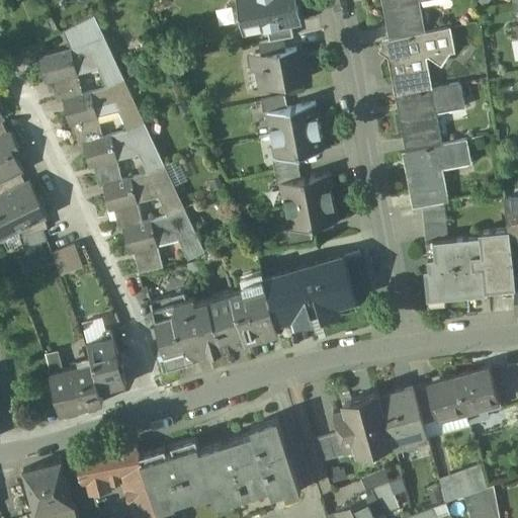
[(242,0),(248,31),(271,26),(294,22),(304,20),(300,5),(297,5),(296,0),(242,0)]
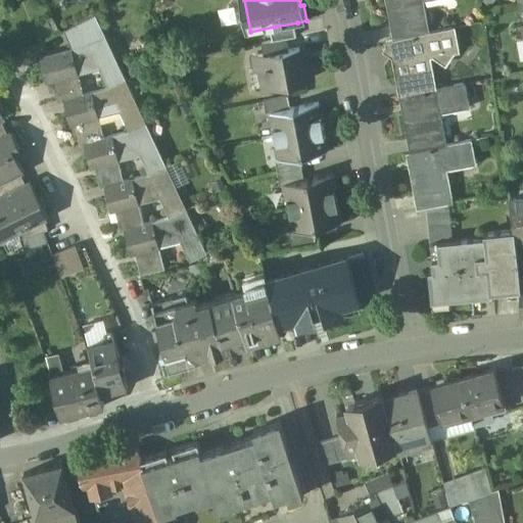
[(386,0),(394,40),(396,39),(397,38),(430,32),(430,31),(423,0),(386,0)]
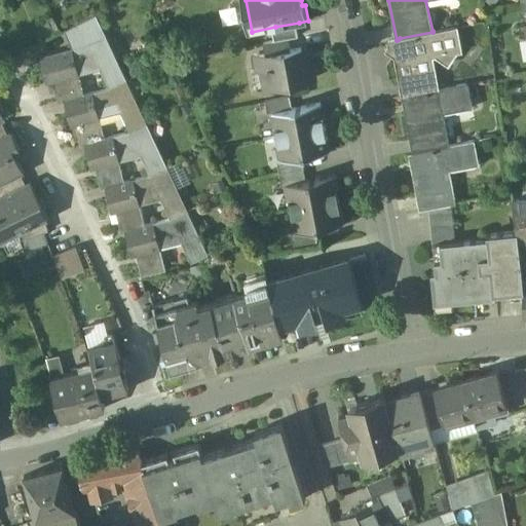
[(96,14),(78,24),(87,43),(106,37),(96,14)]
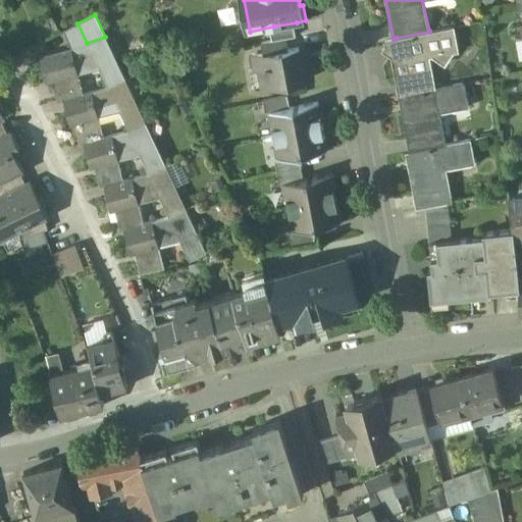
[(297,22),(273,27),(271,40),(285,37),(296,35),(297,22)]
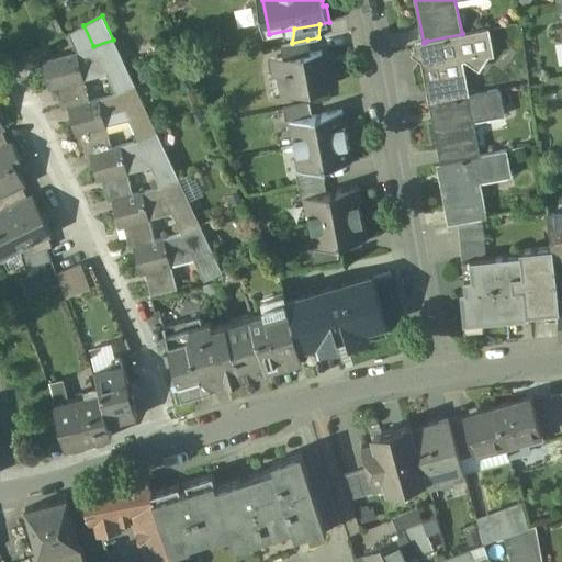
[(462,34),(427,41),(430,58),(423,59),(431,103),(439,102),(439,101),(469,96),(469,94),(462,59),(493,54),(487,29),(462,33),(462,34)]
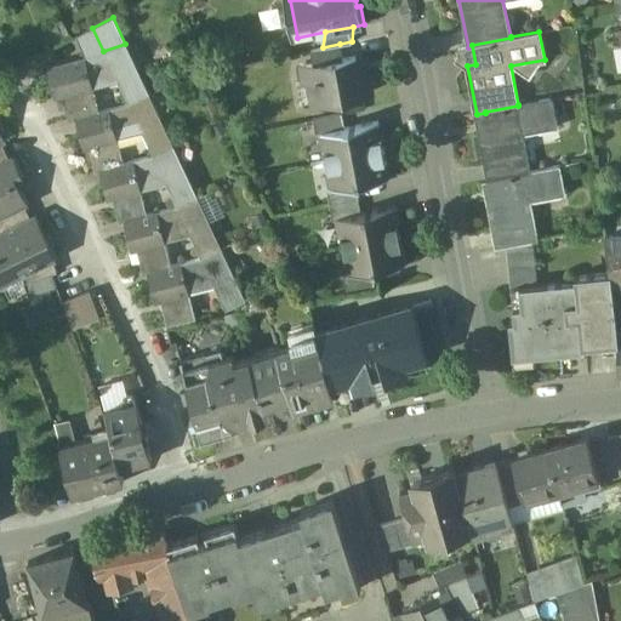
[(149,95),(125,44),(103,51),(46,64),(55,100),(62,97),(68,119),(75,118),(98,112),(92,86),(118,83),(129,104),(149,95)]
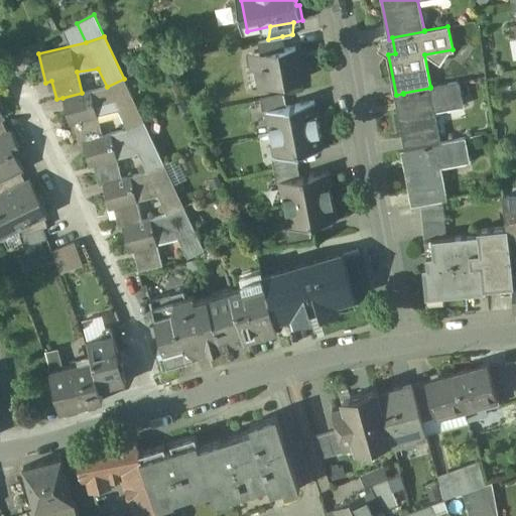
[(268,39),(258,41),(260,53),(284,48),(282,36),(268,39)]
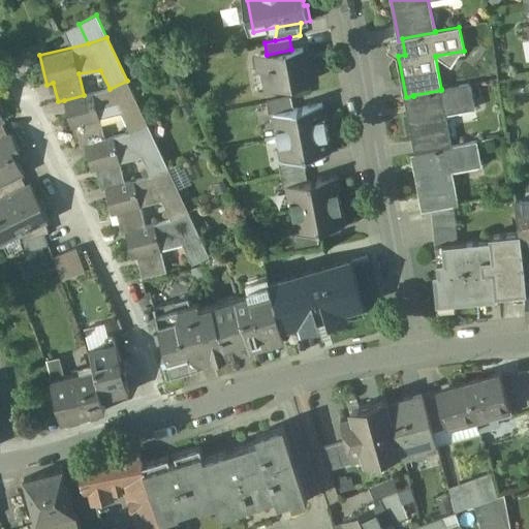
[(267,55),(259,56),(255,66),(262,73),(266,72),(269,89),(312,81),(315,71),(309,64),(305,65),(302,49),(267,55)]
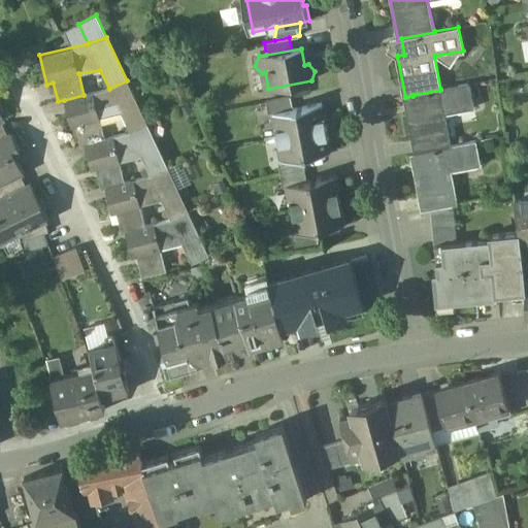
[(147,124),(127,80),(109,89),(84,95),(64,100),(70,126),(75,125),(80,144),(85,143),(104,138),(99,118),(121,112),(130,132),(147,124)]
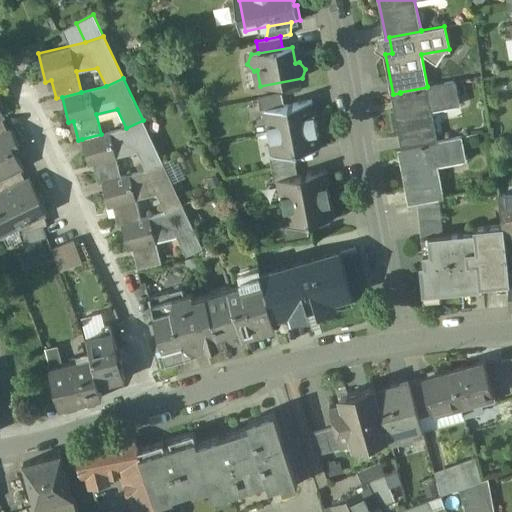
[(427,87),(400,92),(400,93),(393,94),(401,136),(436,130),(432,110),(460,104),(455,81),(427,86),(427,87)]
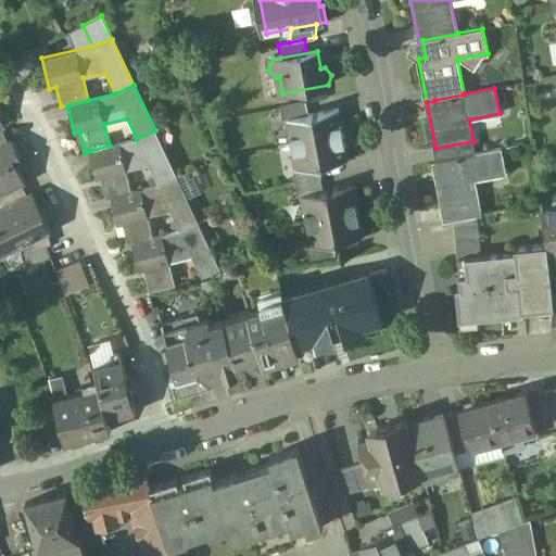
[(306,101),(280,106),(282,118),(287,117),(308,113),(306,101)]
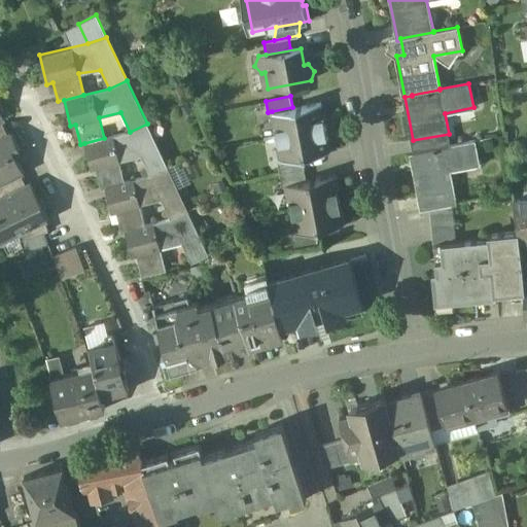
[(292,107),(272,111),(277,136),(324,127),(320,102),(292,107)]
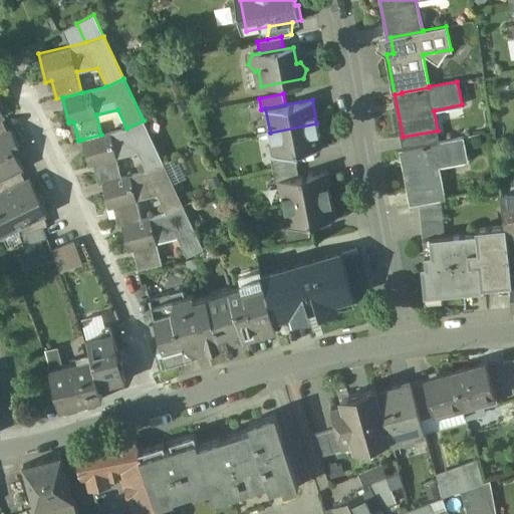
[(164,165),(144,120),(126,129),(101,135),(82,140),(88,166),(93,165),(98,184),(102,183),(120,178),(115,157),(138,152),(146,172),(164,165)]
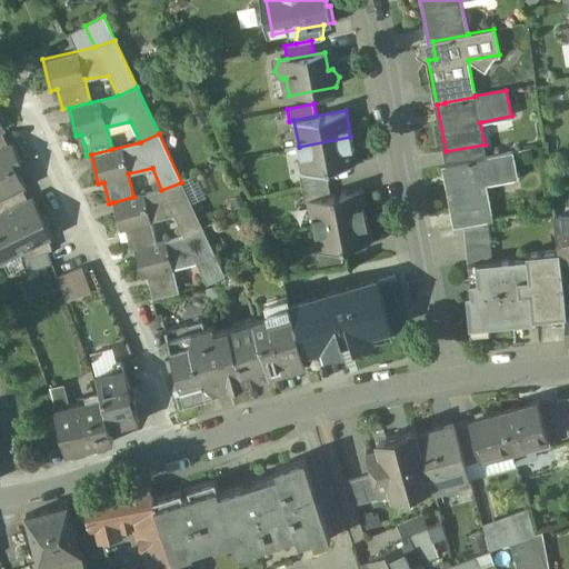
[(350,137),(299,147),(303,172),(325,169),(356,163),(350,137)]
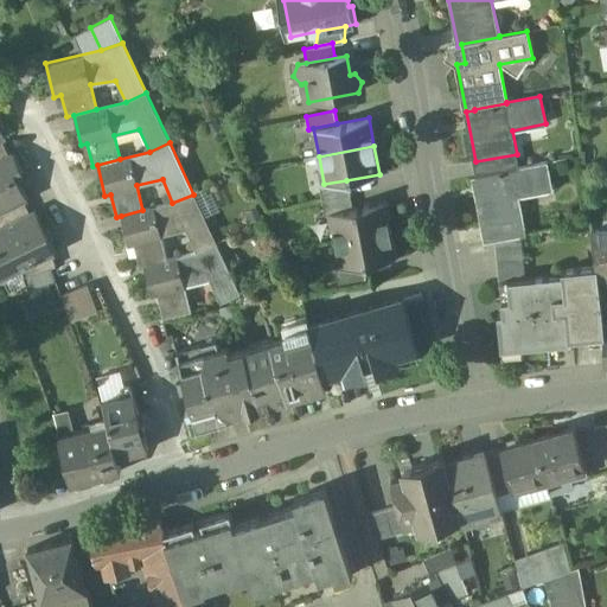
[(10,154),(0,158),(0,211),(21,200),(26,198),(14,176),(21,173),(11,153),(10,154)]
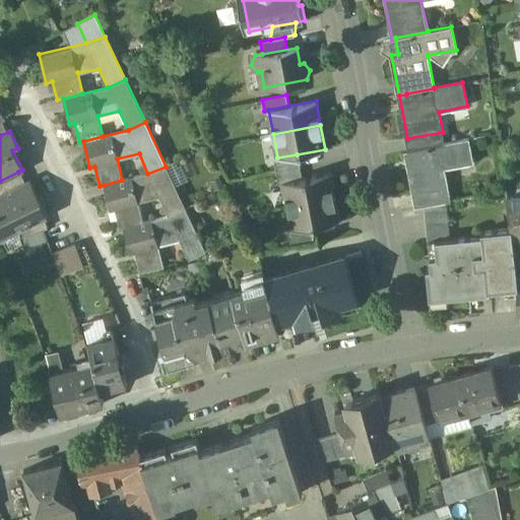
[(443,132),(407,138),(410,151),(412,150),(412,149),(445,143),(445,142),(443,132)]
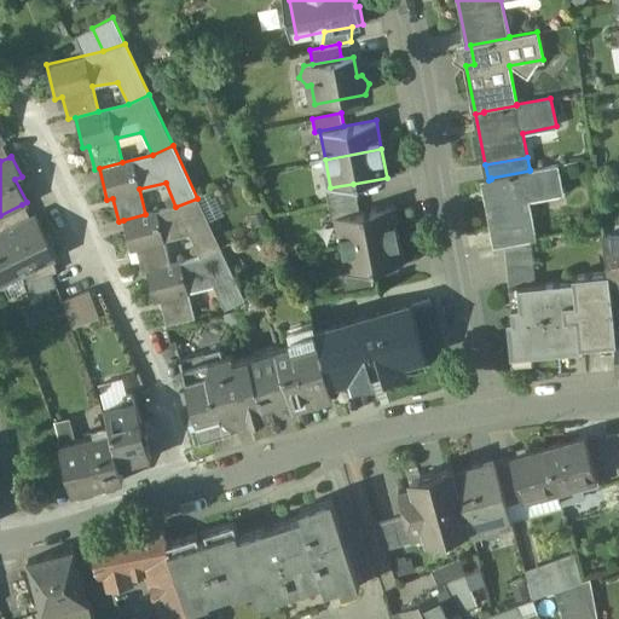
[(530,171),(491,178),(491,179),(489,180),(482,180),(492,231),(534,224),(530,200),(565,192),(560,165),(530,169),(530,171)]
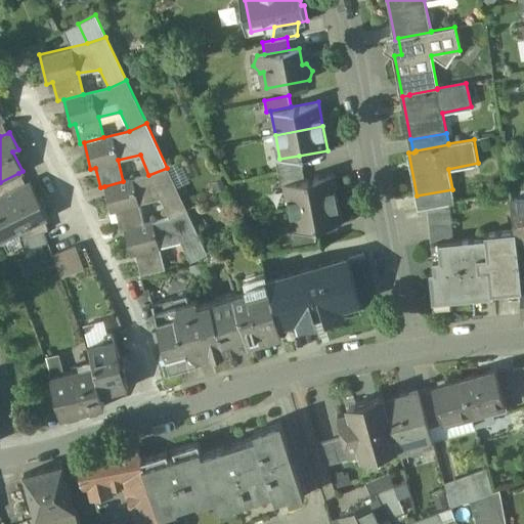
[(279,159),(275,160),(277,172),(302,168),(299,156),(279,159)]
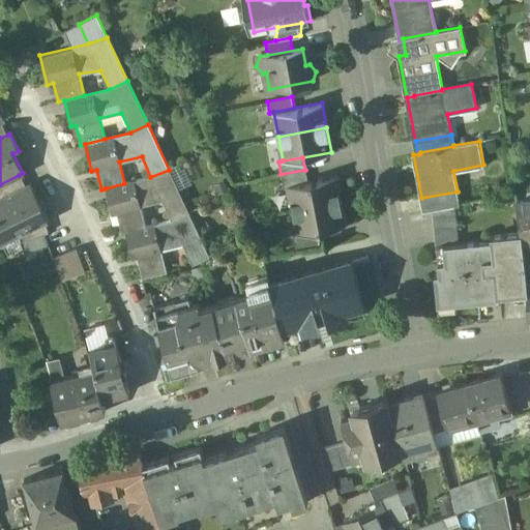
[(188,211),(169,170),(150,177),(124,183),(106,188),(112,215),(117,214),(122,233),(125,232),(145,227),(140,206),(160,201),(172,221),(188,211)]
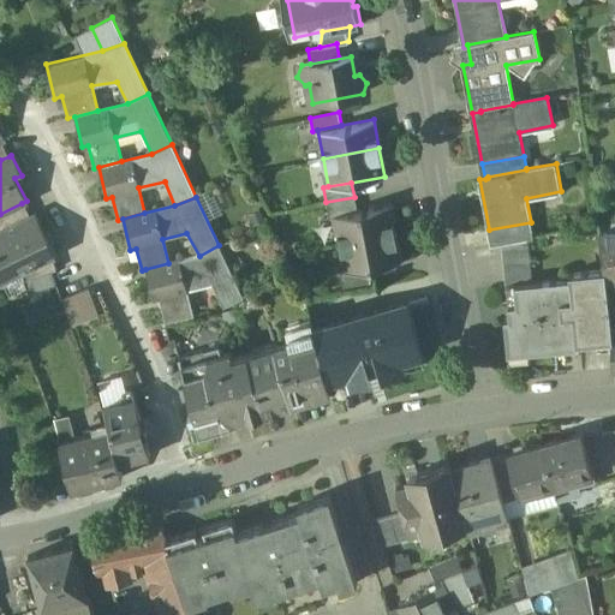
[(354,197),(326,202),(328,218),(334,216),(357,212),(354,197)]
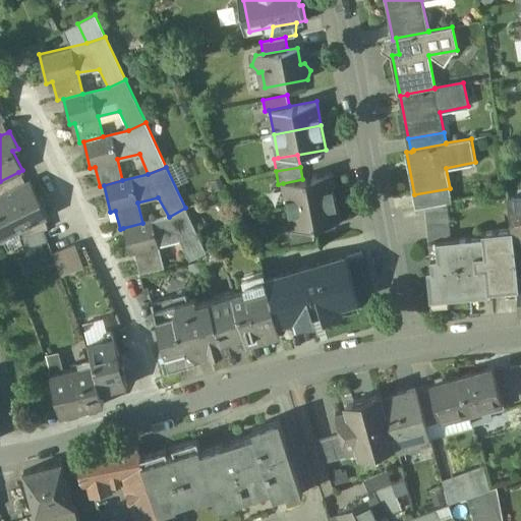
[(18,172),(0,181),(0,193),(23,182),(18,172)]
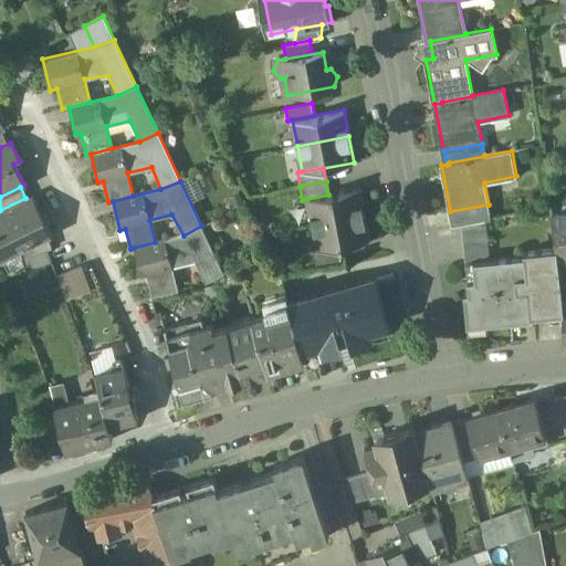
[(328,195),(307,199),(312,224),(364,215),(359,189),(328,195)]
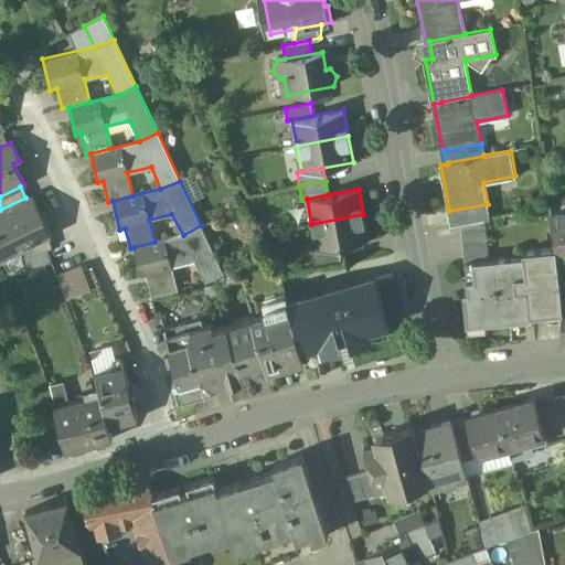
[(25,198),(0,210),(0,258),(20,249),(48,236),(51,234),(31,195),(25,198)]
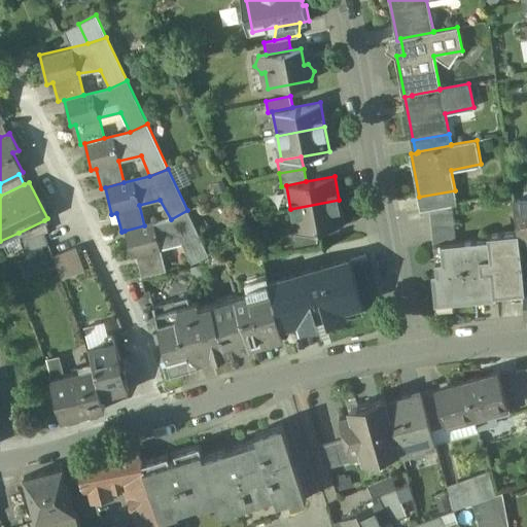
[(455,190),(419,197),(422,209),(457,203),(455,190)]
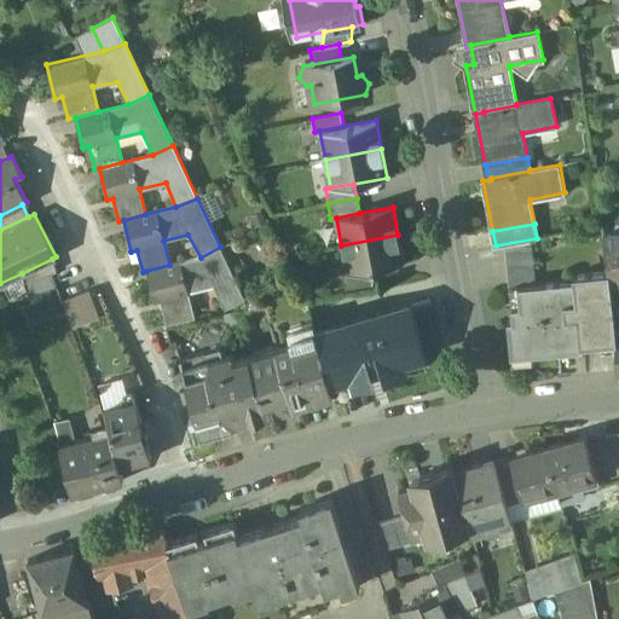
[(398,235),(341,246),(347,275),(370,270),(404,264),(398,235)]
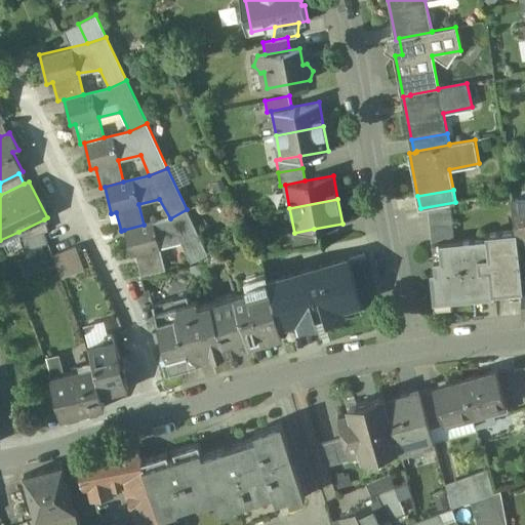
[(524,200),(512,202),(516,232),(517,239),(524,238),(524,200)]
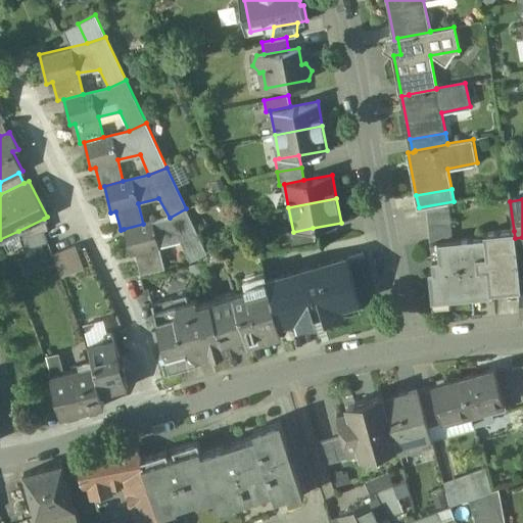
[(449,205),(427,208),(428,220),(450,217),(449,205)]
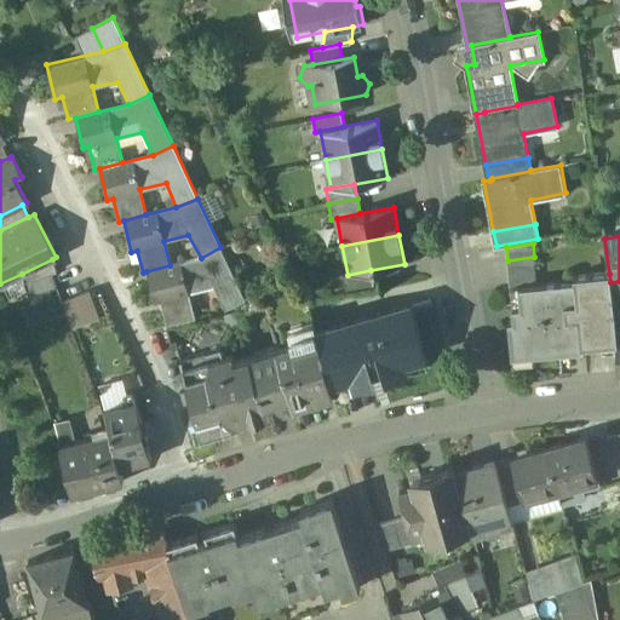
[(246,299),(220,247),(201,258),(170,265),(147,271),(154,302),(160,300),(165,325),(194,317),(188,293),(213,287),(224,310),(246,299)]
